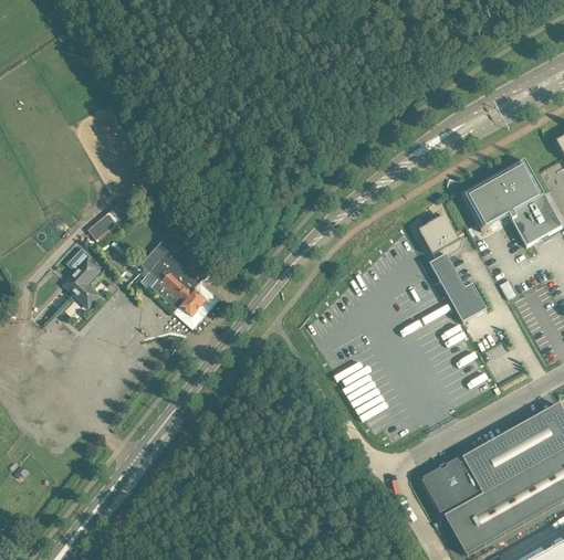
[(563,133),(554,138),(563,155),(563,133)]
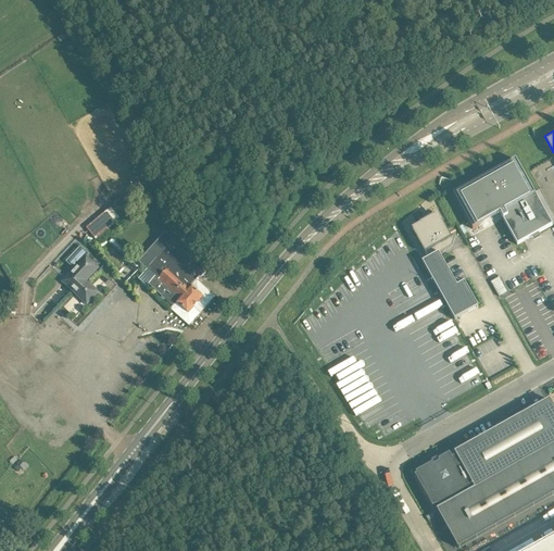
[(451,189),(466,216),(470,224),(499,209),(515,240),(551,221),(514,154),(451,189)]
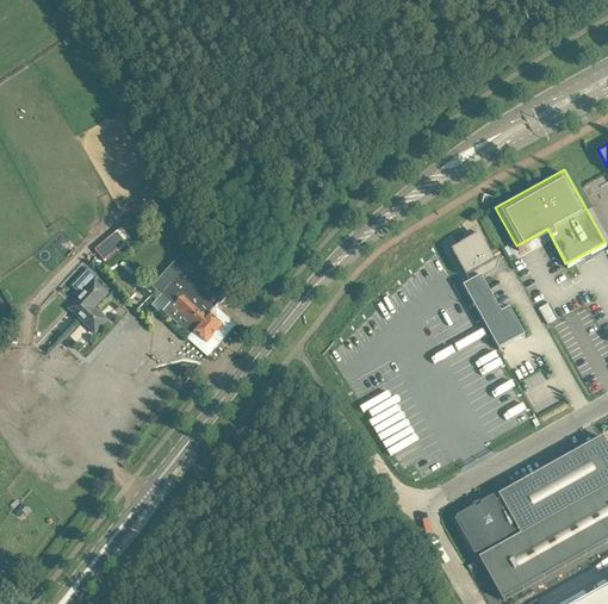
[(95,251),(136,225),(129,215),(88,241),(95,251)]
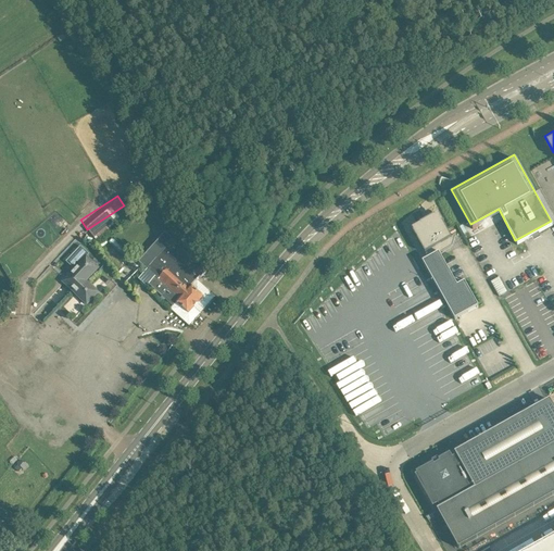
[(436,209),(408,223),(426,253),(420,257),(453,314),(476,301),(462,277),(455,282),(438,250),(451,242),(447,235),(450,233),(436,209)]
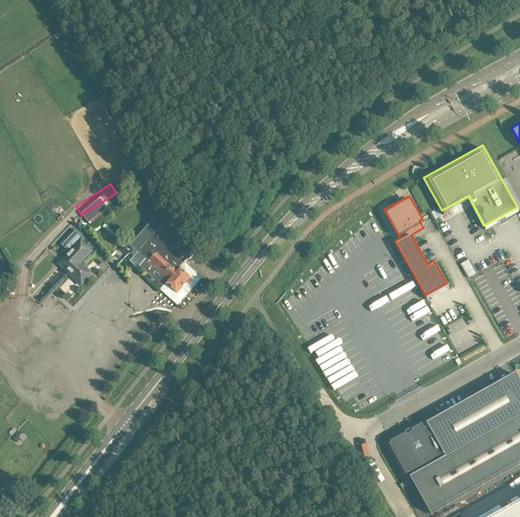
[(138,250),(132,257),(160,282),(157,285),(175,302),(201,274),(183,258),(186,255),(187,256),(193,249),(187,244),(185,246),(163,225),(164,224),(160,220),(149,233),(138,222),(128,233),(140,243),(136,248),(138,250)]
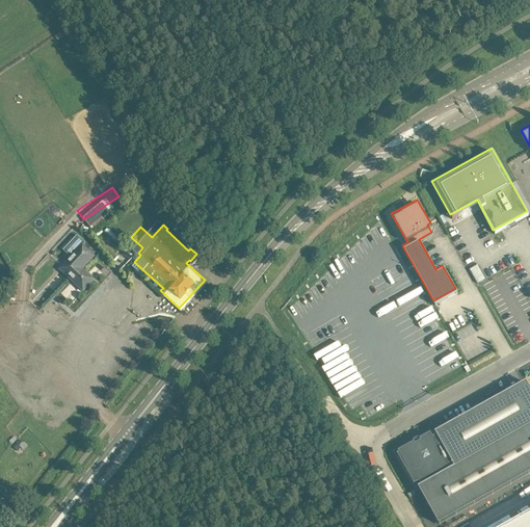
[(91,252),(80,241),(58,265),(81,286),(91,275),(79,264),(91,252)]
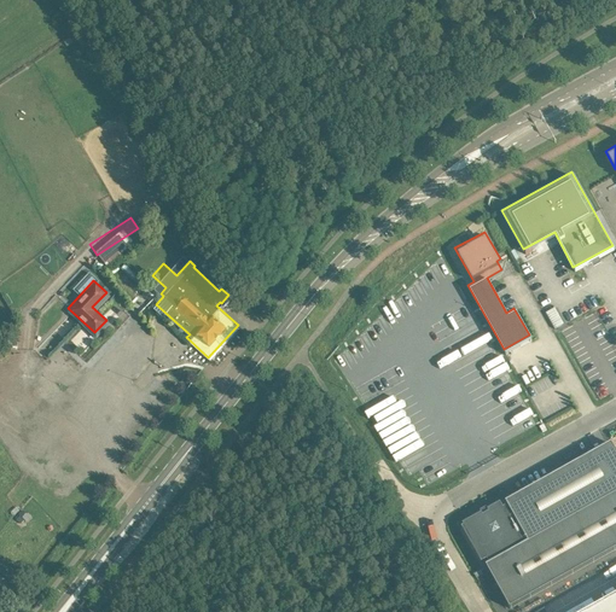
[(548,322),(557,320),(551,303),(542,306),(548,322)]
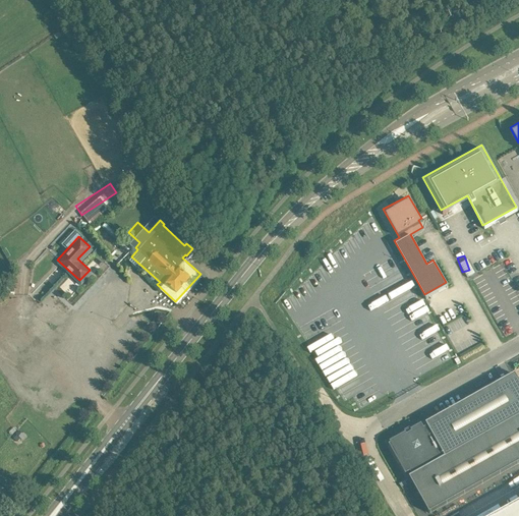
[(137,277),(133,287),(148,294),(153,284),(137,277)]
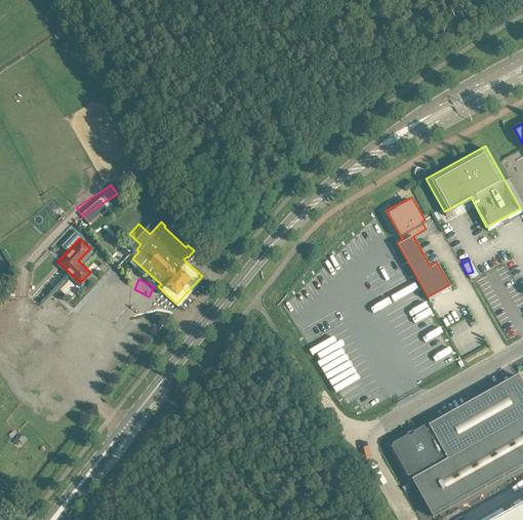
[(155,302),(162,297),(158,289),(151,293),(155,302)]
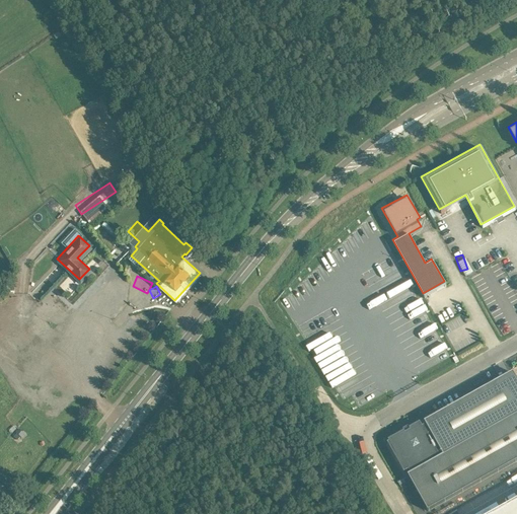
[(409,427),(403,429),(402,427),(386,436),(387,438),(385,439),(402,468),(407,466),(409,469),(405,471),(426,507),(516,455),(516,378),(511,368),(423,418),(424,421),(420,423),(418,419),(408,424),(409,427)]
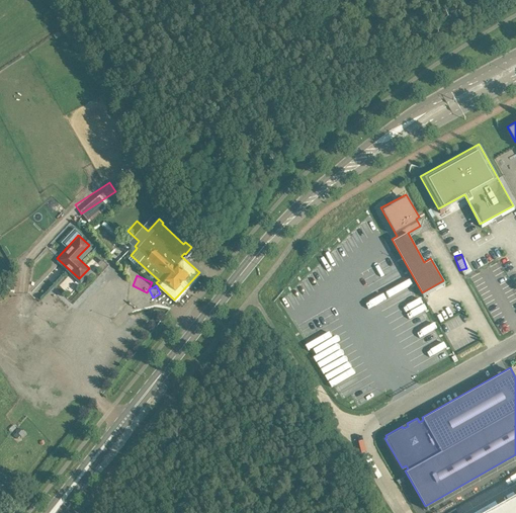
[(515,512),(515,495),(484,512),(515,512)]
